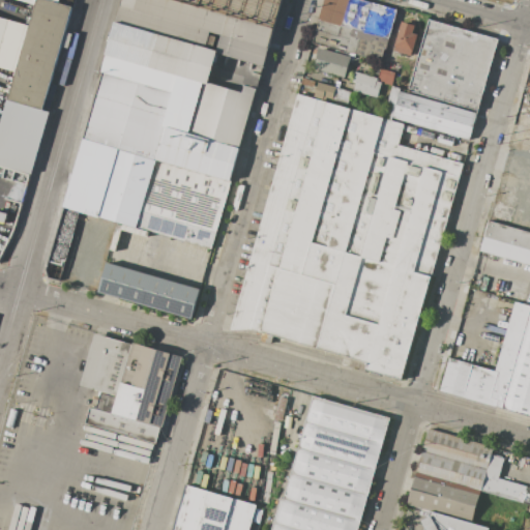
[(71,6),(42,110),(18,102),(8,100),(16,71),(29,26),(34,5),(35,0),(50,0),(58,2),(71,6)]
